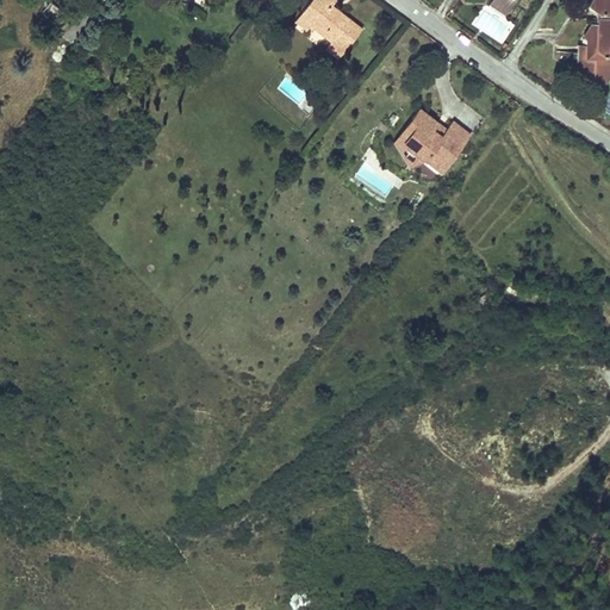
[(311,0),(305,10),(316,18),(311,24),(332,39),(329,44),(338,51),(352,35),(355,37),(362,27),(341,12),(340,14),(330,7),(335,0),(311,0)]
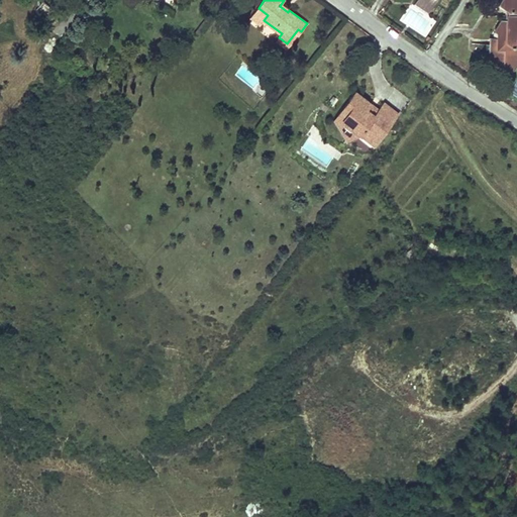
[(432,7),(421,0),(416,0),(416,1),(430,10),(432,7)]
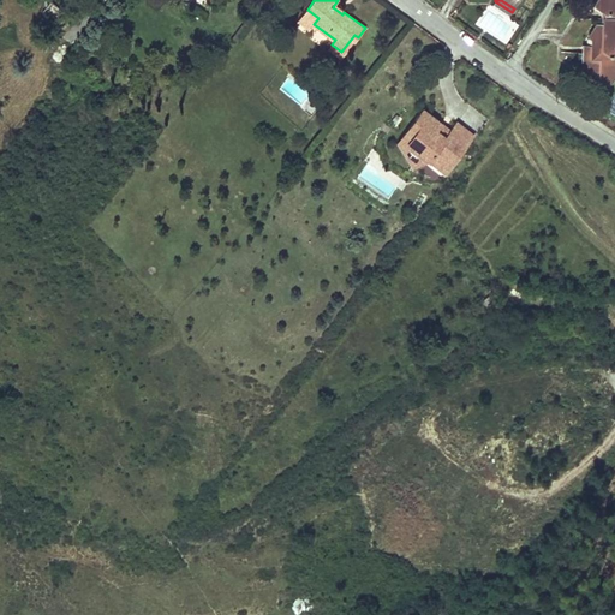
[(614,0),(595,0),(593,3),(604,10),(604,16),(614,15),(614,0)]
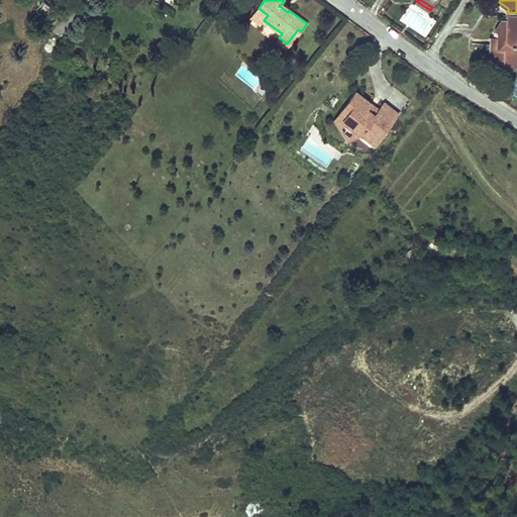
[(490,57),(493,59),(502,65),(502,68),(514,68),(516,62),(516,56),(515,55),(516,49),(511,46),(511,43),(516,42),(516,12),(508,13),(507,13),(506,20),(502,20),(495,30),(497,31),(497,44),(490,44),(490,57)]
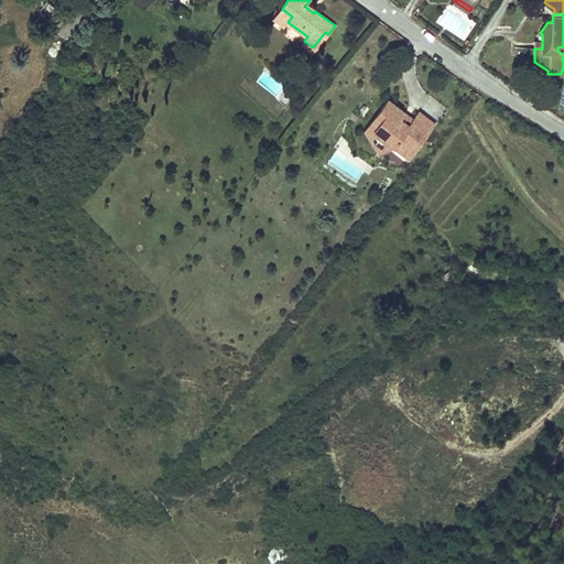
[(389,100),(381,110),(386,115),(375,130),(387,140),(408,156),(433,123),(419,112),(409,126),(399,118),(403,112),(389,100)]
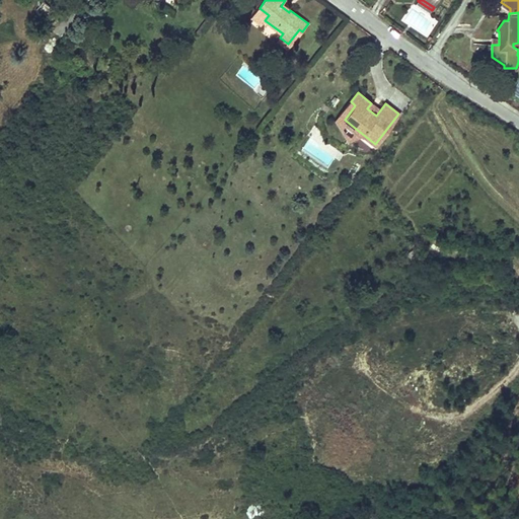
[(351,101),(335,122),(349,138),(356,129),(345,120),(355,105),(351,101)]
